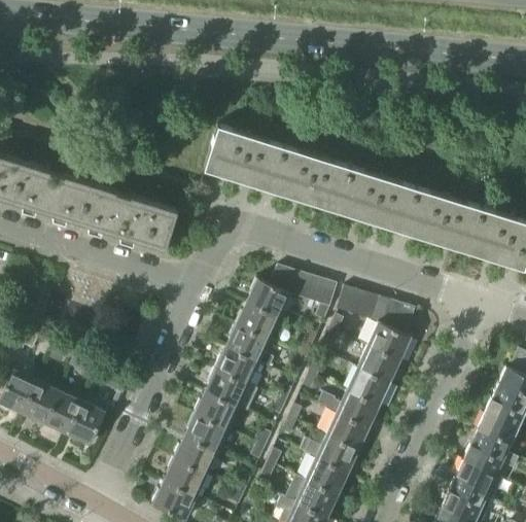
[(255,186),(285,196),(510,266),(518,269),(518,270),(523,271),(525,263),(525,224),(366,174),(299,153),(219,129),(219,128),(217,128),(215,133),(215,132),(213,138),(214,139),(204,171),(205,172),(205,171),(255,186)]
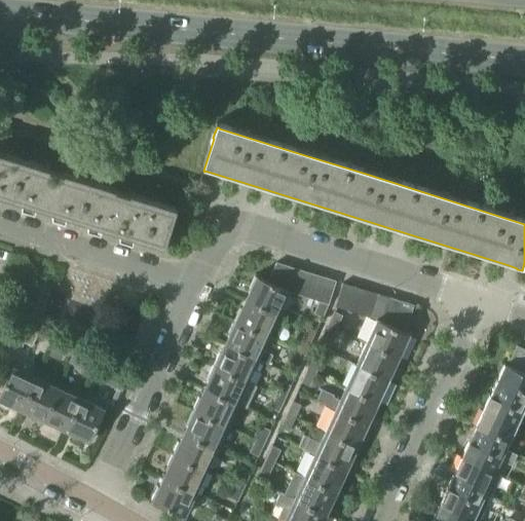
[(0,199),(47,215),(133,242),(164,251),(177,212),(130,198),(129,199),(116,195),(115,193),(65,178),(64,179),(50,175),(49,173),(0,156),(0,199)]
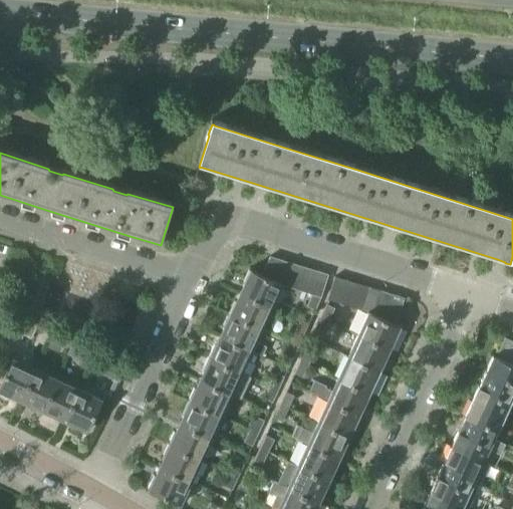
[(270,261),(262,280),(277,287),(284,265),(270,261)]
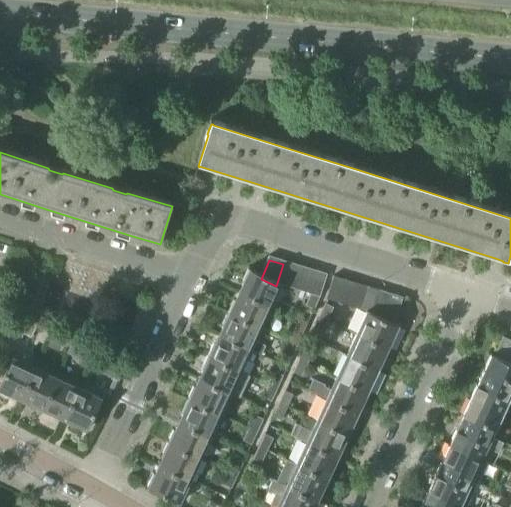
[(294,268),(283,264),(276,286),(282,288),(288,290),(294,268)]
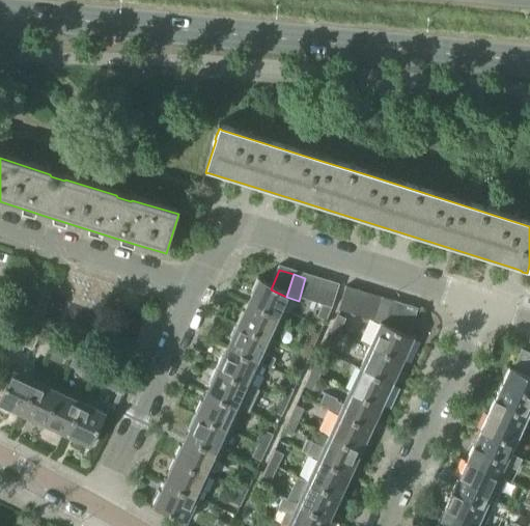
[(317,281),(305,278),(299,301),(310,305),(317,281)]
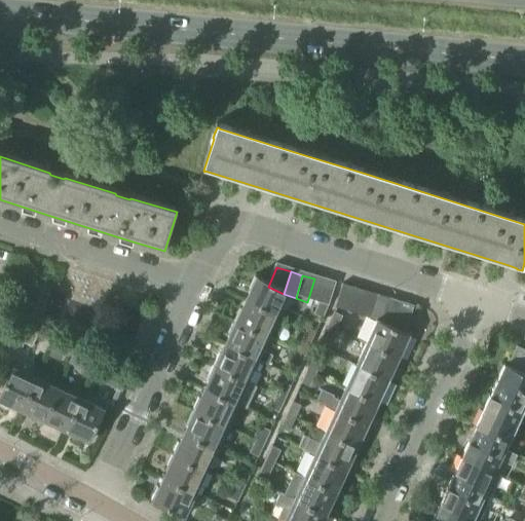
[(326,283),(314,278),(307,302),(319,306),(326,283)]
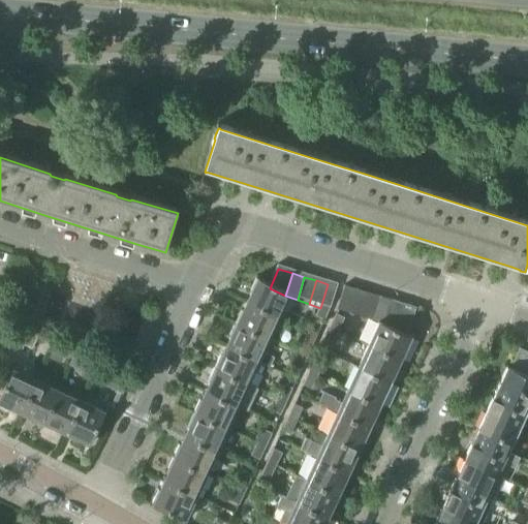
[(252,296),(248,305),(281,320),(291,298),(285,296),(270,288),(257,282),(251,295),(252,296)]
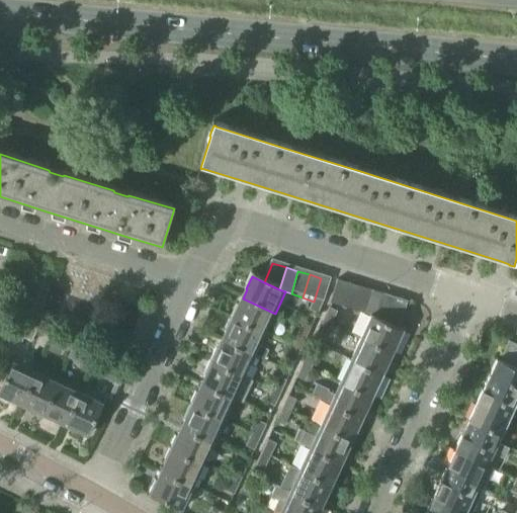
[(331,281),(321,278),(314,302),(315,302),(324,304),(331,281)]
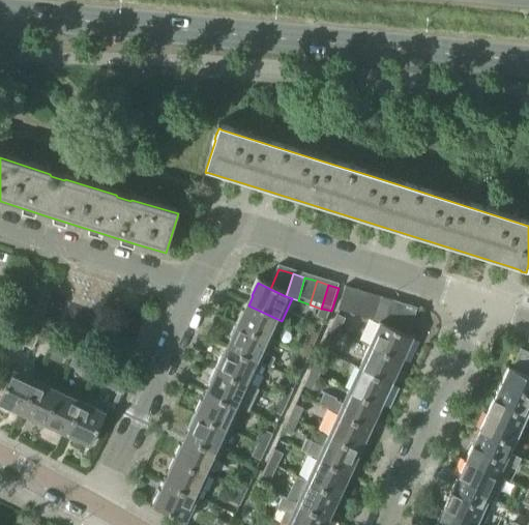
[(339,314),(351,318),(358,294),(346,290),(339,314)]
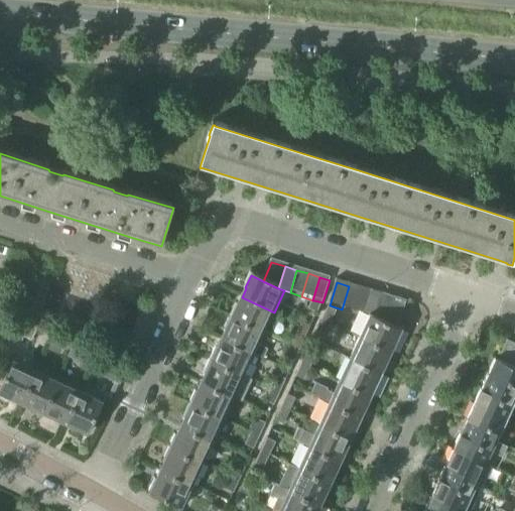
[(342,309),(353,313),(360,290),(349,286),(342,309)]
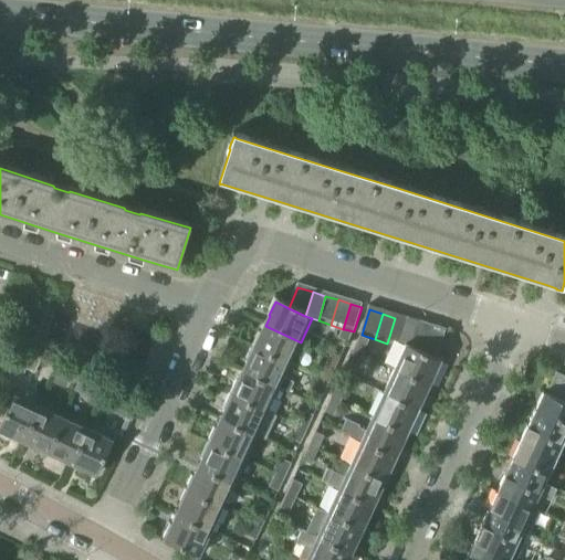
[(387,344),(400,347),(408,321),(395,318),(387,344)]
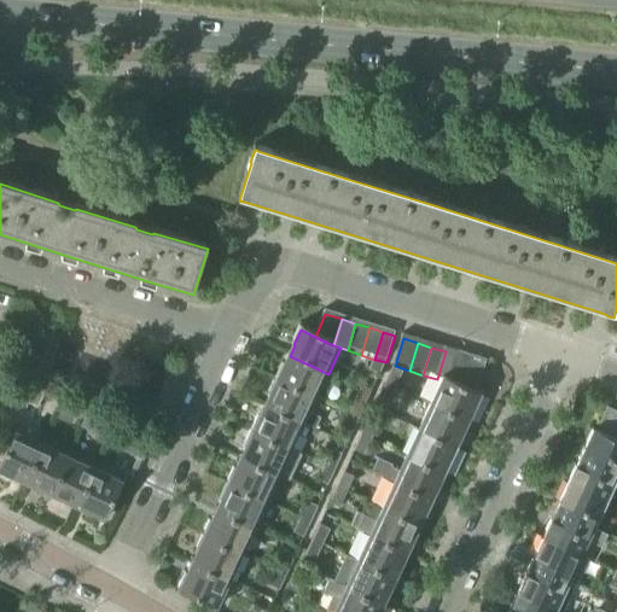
[(437,379),(441,380),(444,382),(450,384),(459,356),(446,351),(437,379)]
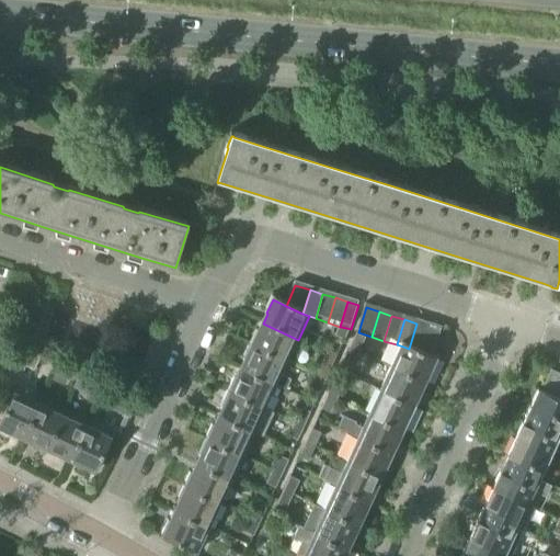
[(256,335),(250,348),(286,364),(298,340),(263,324),(258,335),(256,335)]
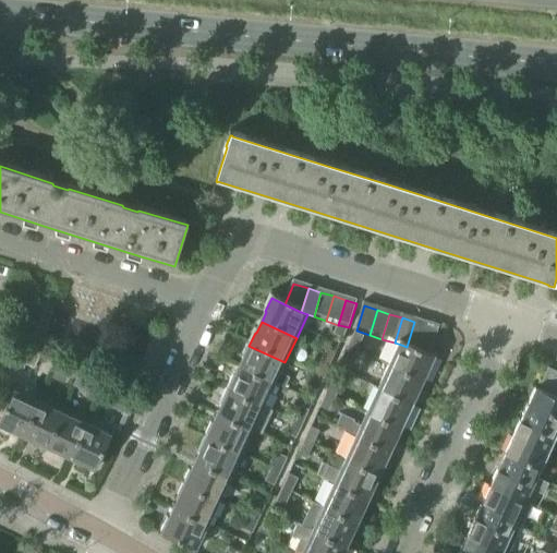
[(414,322),(407,347),(419,352),(427,325),(414,322)]
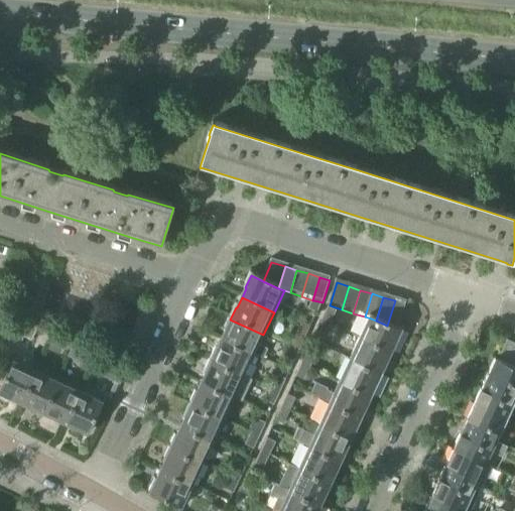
[(308,312),(317,316),(323,302),(313,300),(308,312)]
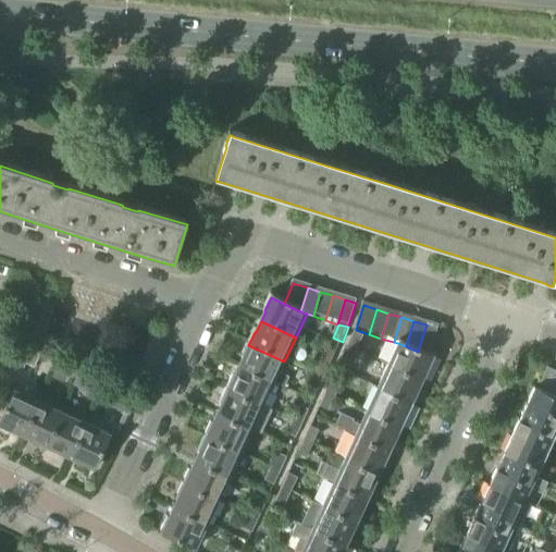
[(418,352),(430,357),(439,329),(427,324),(418,352)]
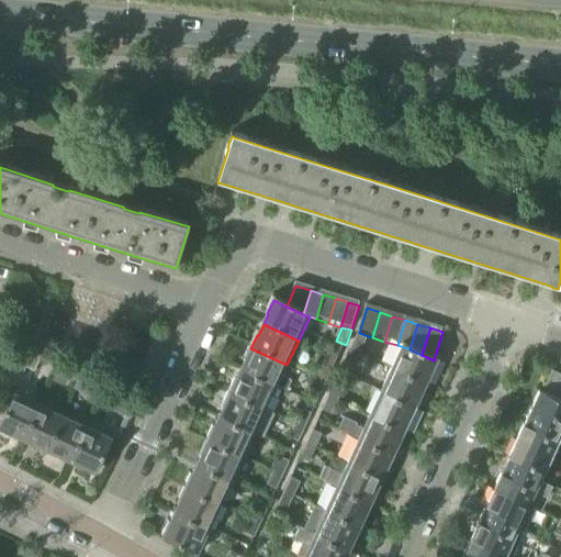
[(357,338),(351,352),(360,356),(366,343),(357,338)]
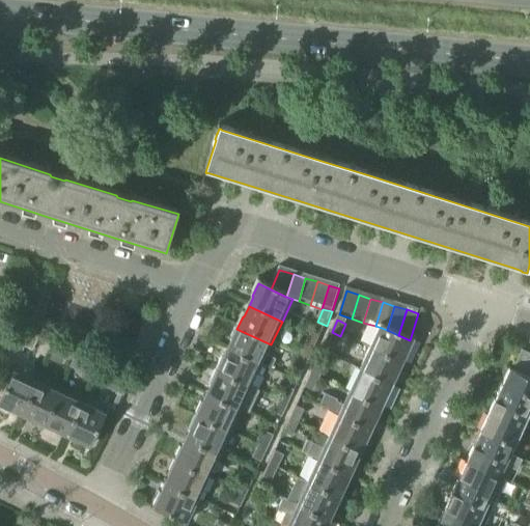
[(380,328),(369,350),(405,365),(410,353),(409,353),(413,342),(414,343),(415,342),(410,340),(398,335),(387,330),(382,328),(379,327),(380,328)]
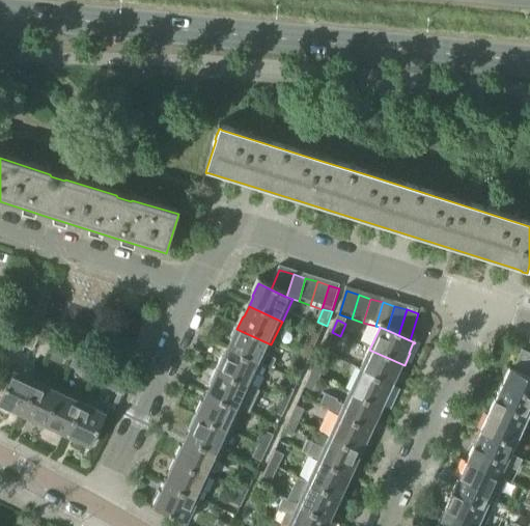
[(232,342),(227,353),(260,367),(272,372),(276,363),(265,358),(271,344),(236,329),(231,341),(232,342)]
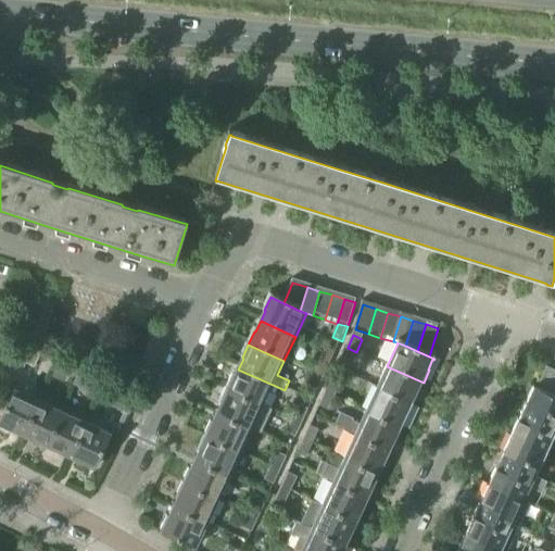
[(41,358),(40,358),(21,348),(10,372),(22,377),(26,367),(34,371),(41,358)]
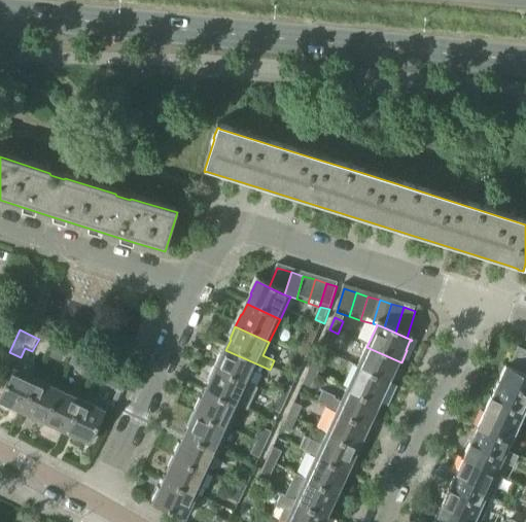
[(338,334),(329,329),(323,343),(331,347),(338,334)]
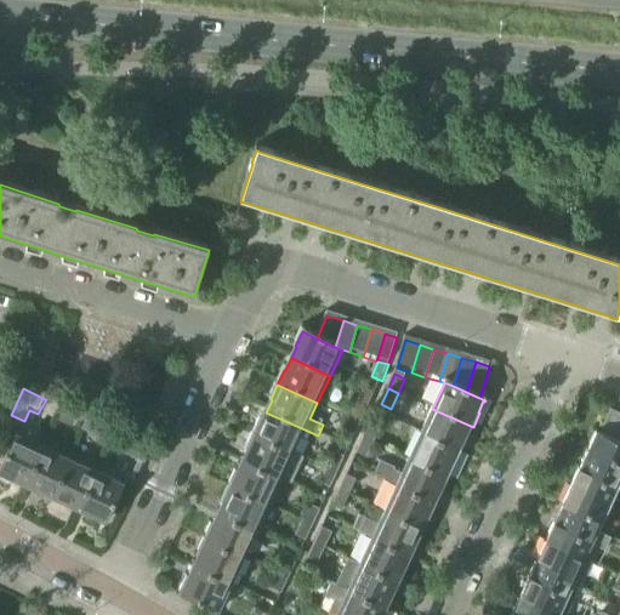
[(358,404),(352,419),(363,423),(375,396),(365,392),(358,404)]
